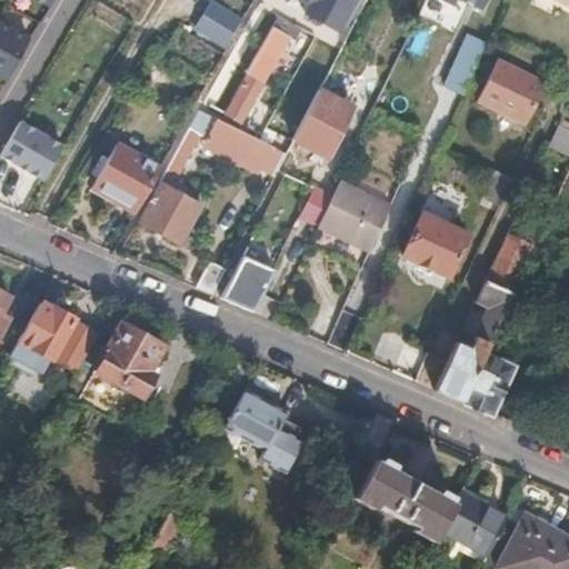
[(336,32),(352,0),(305,0),(306,1),(310,3),(303,15),(336,32)]
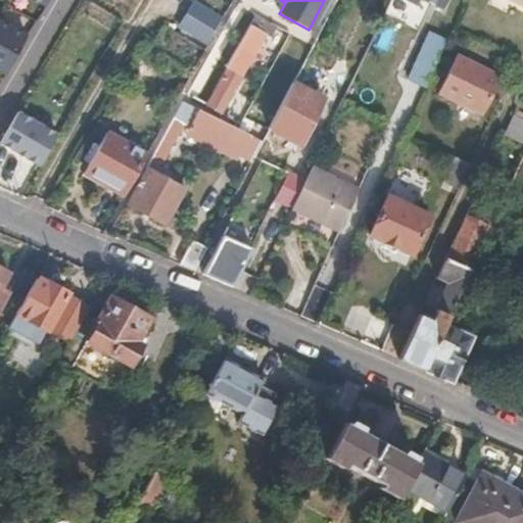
[(446,0),(395,0),(413,8),(416,0),(440,11),(446,0)]
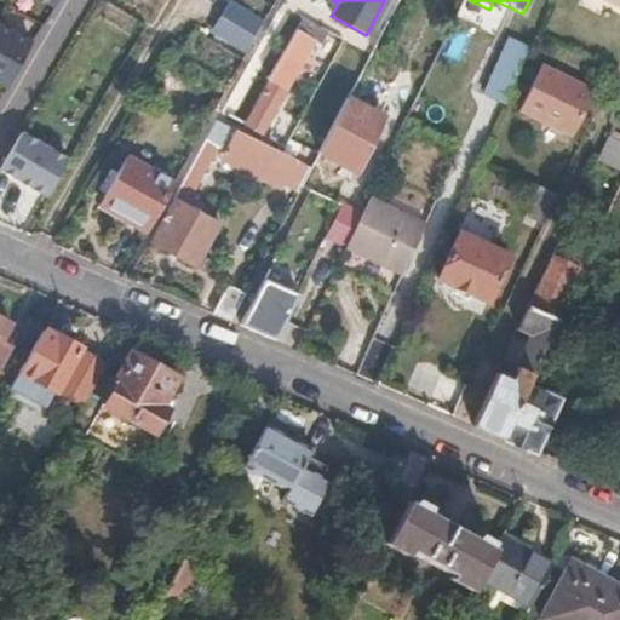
[(250,36),(258,21),(234,6),(212,41),(240,58),(252,38),(250,36)]
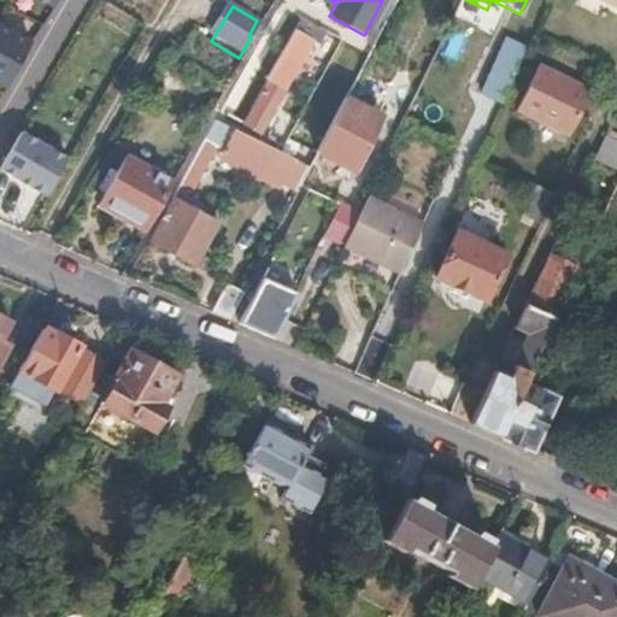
[(280,98),(310,45),(317,47),(325,31),(327,30),(301,16),(260,88),(263,90),(245,123),(264,133),(282,99),(280,98)]
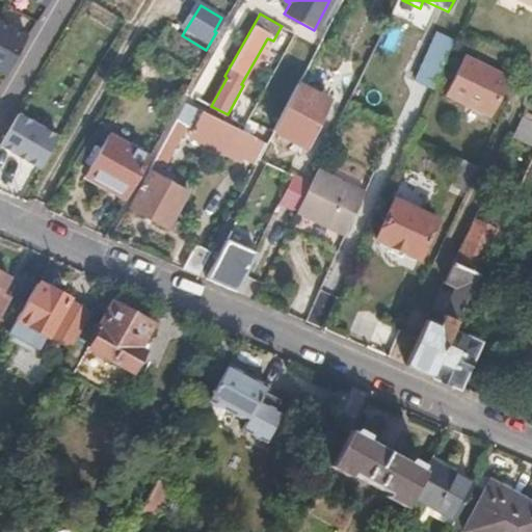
[(27,35),(0,21),(0,71),(6,75),(27,35)]
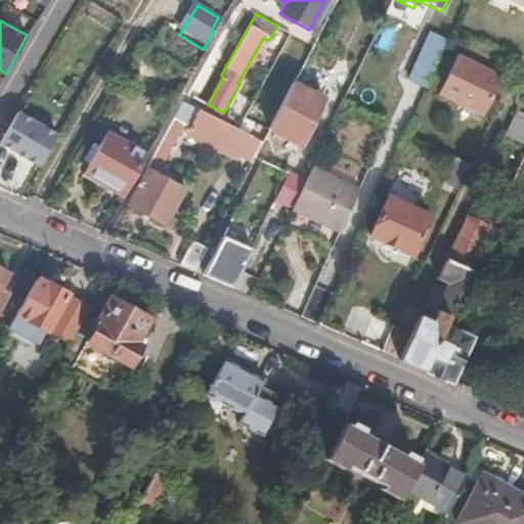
[(426,88),(446,43),(429,35),(408,80),(426,88)]
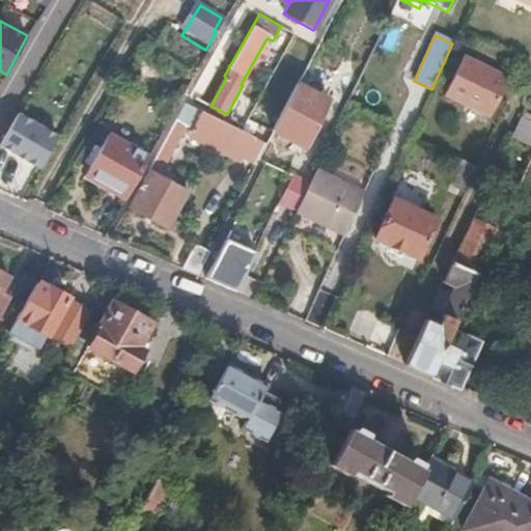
[(487,114),(505,76),(462,54),(444,92),(487,114)]
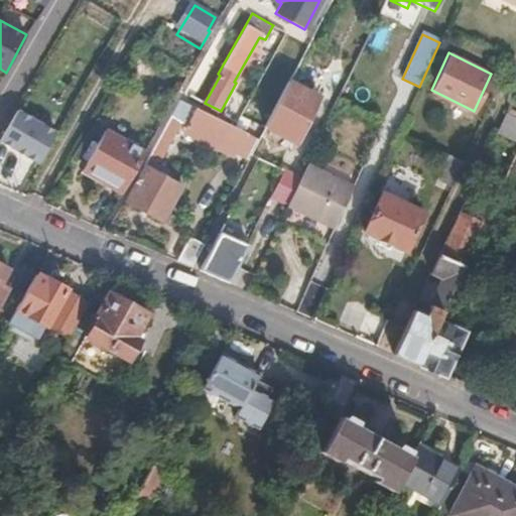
[(298,146),(321,100),(287,85),(264,129),(298,146)]
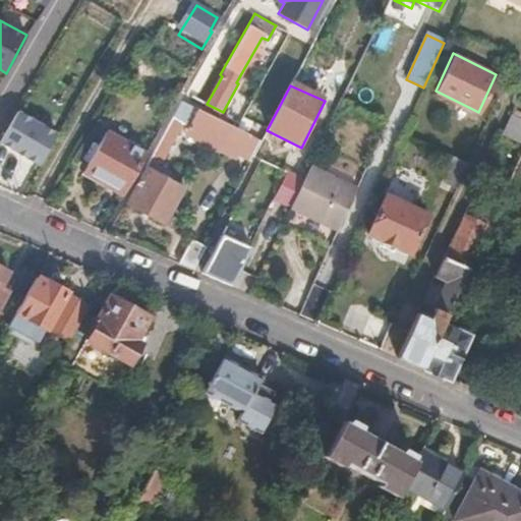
[(259,140),(182,101),(149,161),(154,164),(156,159),(160,161),(178,126),(185,115),(192,119),(187,127),(251,160),(259,140)]
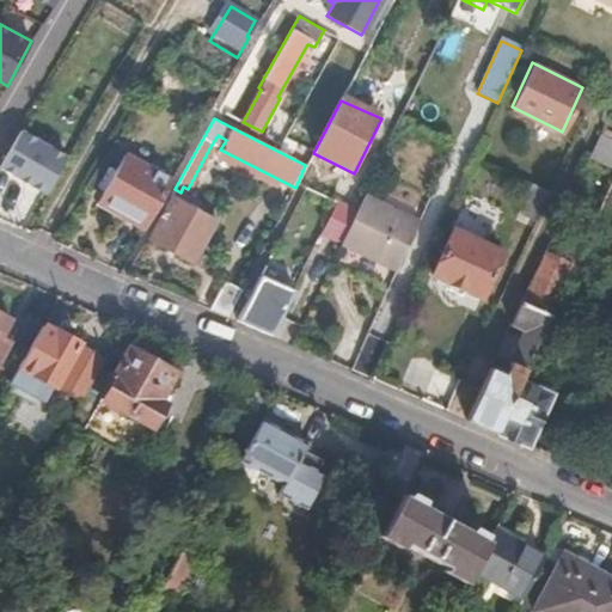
[(0,169),(48,196),(71,155),(22,129),(0,166),(0,169)]
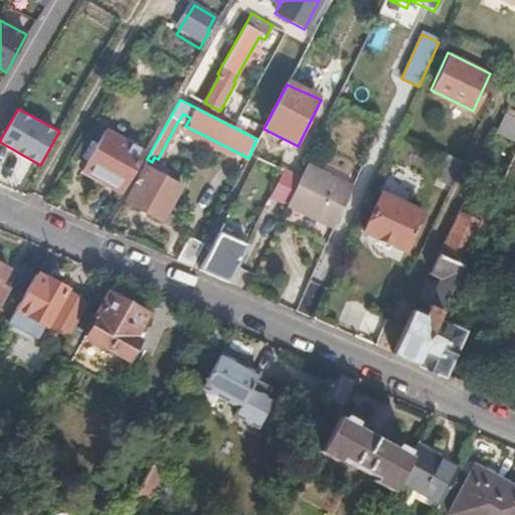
[(514,147),(514,124),(502,118),(493,138),(514,147)]
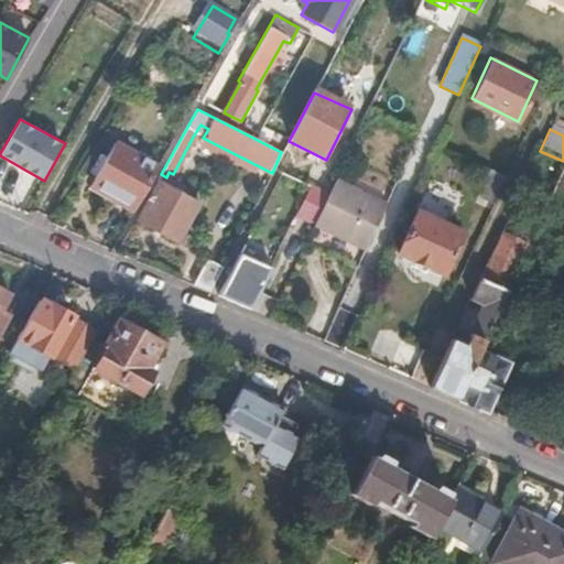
[(134,207),(159,165),(115,141),(91,182),(134,207)]
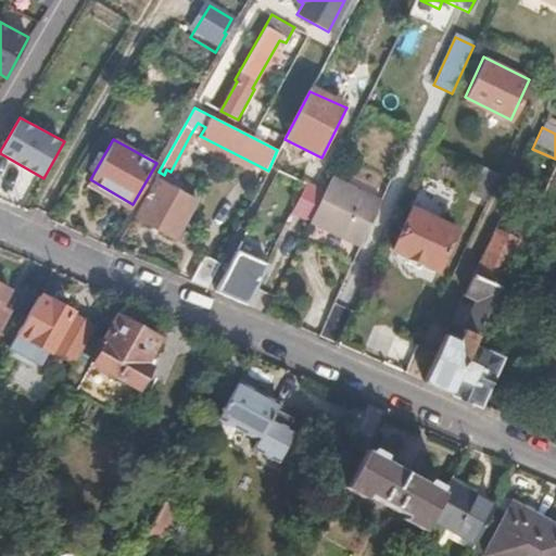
[(484,201),(496,176),(481,167),(469,193),(484,201)]
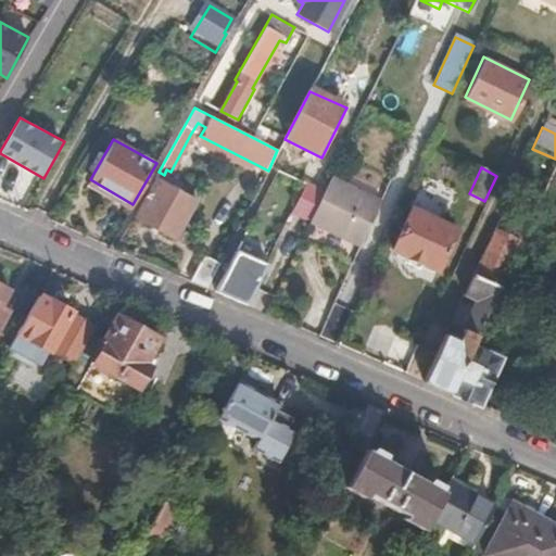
[(173,236),(194,200),(158,179),(137,216),(156,227),(173,236)]
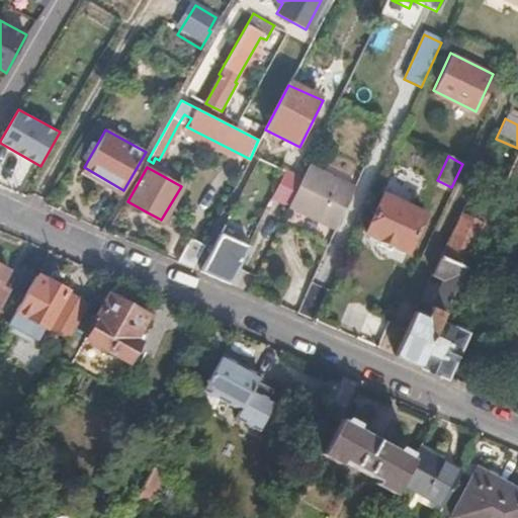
[(340,231),(358,192),(308,170),(301,180),(288,207),(340,231)]
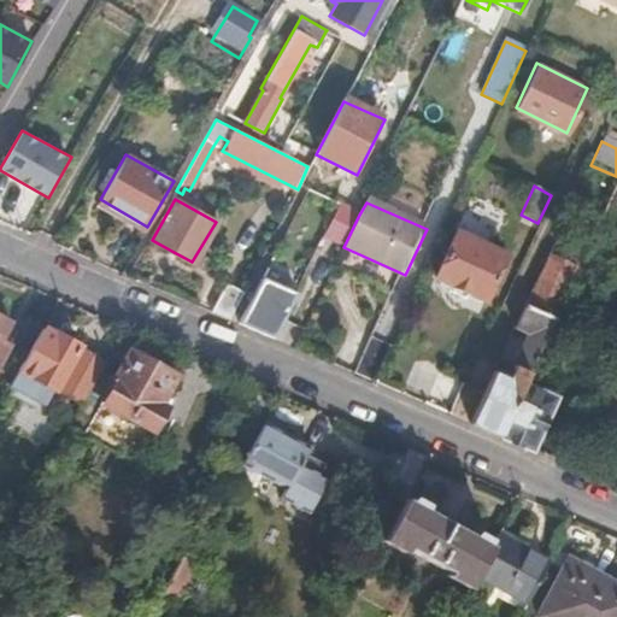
[(344,247),(359,215),(341,205),(325,236),(344,247)]
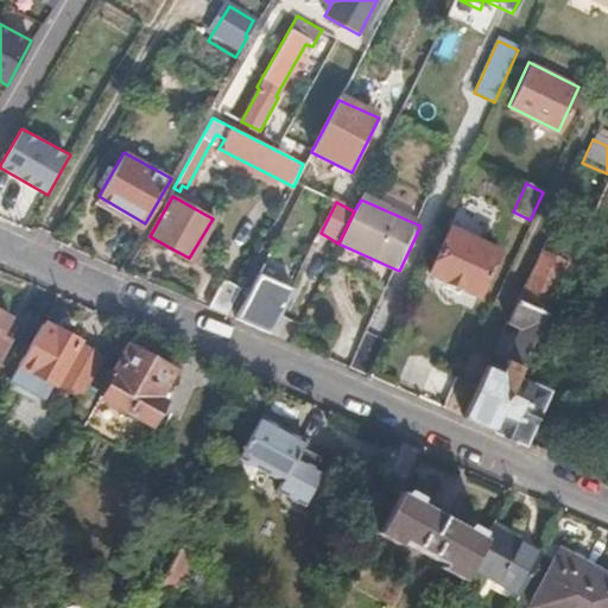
[(477,299),(499,255),(449,230),(429,276),(451,286),(477,299)]
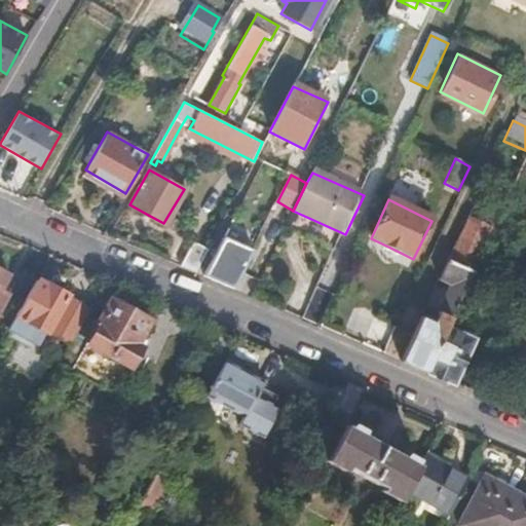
[(466,219),(447,259),(399,360),(425,371),(452,312),(493,222),(481,215),(477,224),(466,219)]
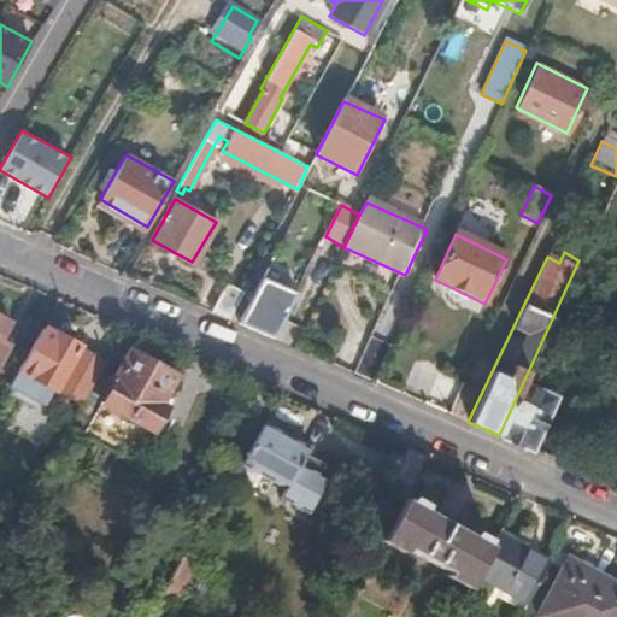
[(276,339),(298,294),(277,285),(278,282),(264,276),(240,323),(276,339)]
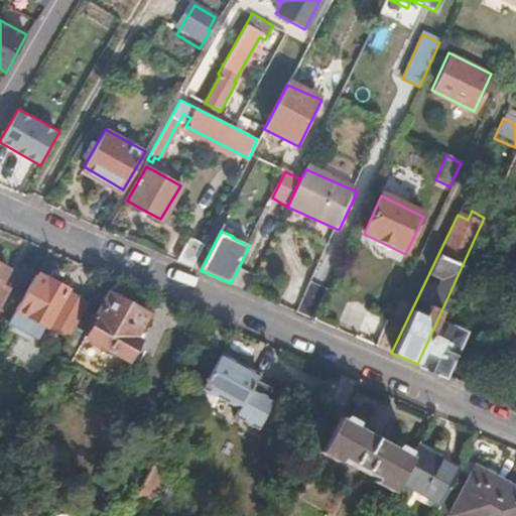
[(192,267),(204,244),(189,237),(177,260),(192,267)]
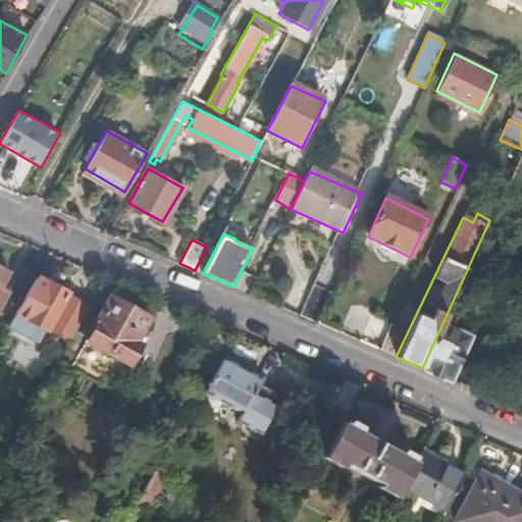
[(0,288),(8,272),(0,267),(0,304),(7,292),(0,288)]
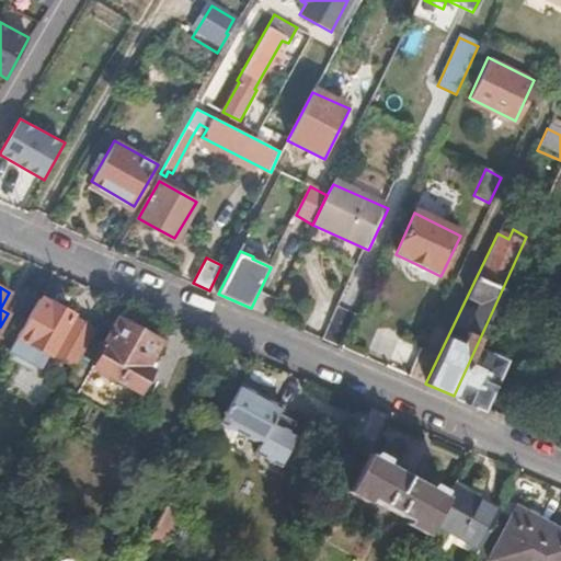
[(75,367),(98,329),(71,315),(50,302),(49,305),(37,298),(8,352),(21,358),(27,356),(34,345),(75,367)]
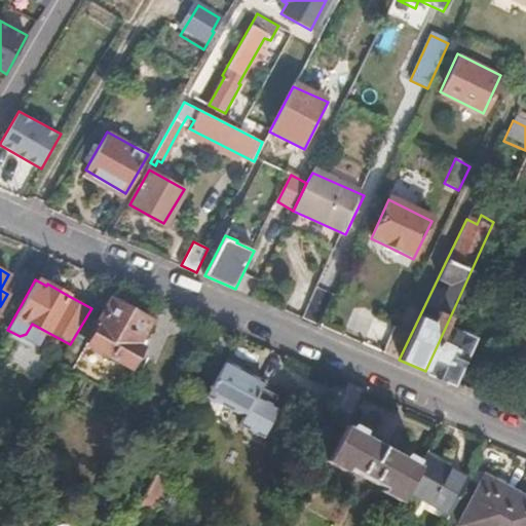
[(138,342),(151,318),(112,297),(86,341),(132,367),(144,345),(138,342)]
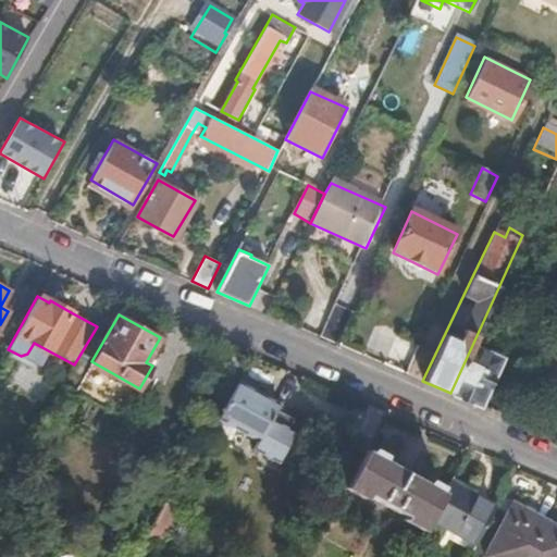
[(480,406),(499,360),(496,358),(498,353),(492,350),(489,354),(482,351),(489,335),(479,331),(450,393),(480,406)]
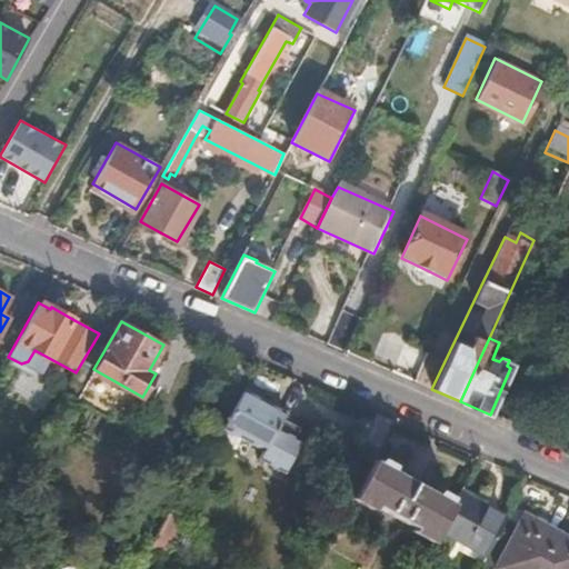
[(75,402),(85,386),(72,380),(63,396),(75,402)]
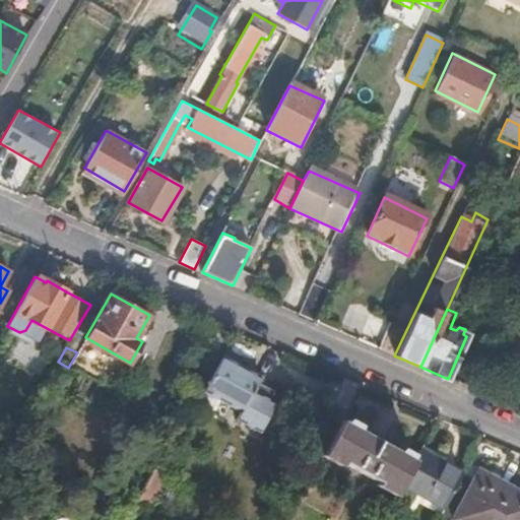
[(252,388),(258,376),(221,355),(203,390),(239,408),(233,419),(256,432),(274,399),(262,393),(252,388)]
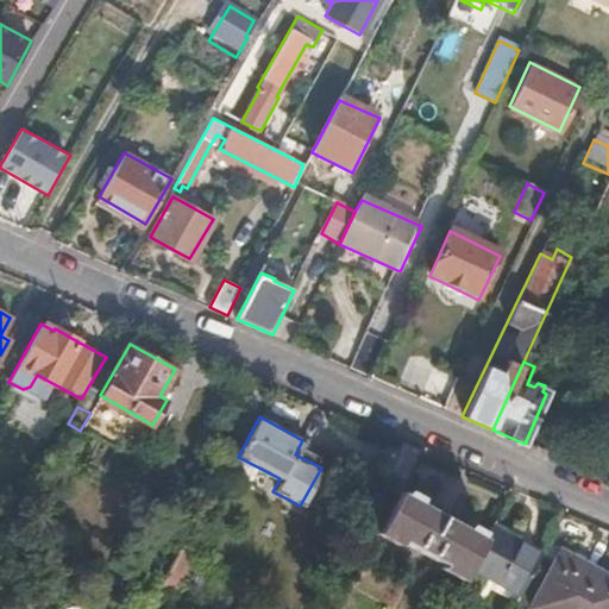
[(401,487),(421,451),(402,443),(384,477),(401,487)]
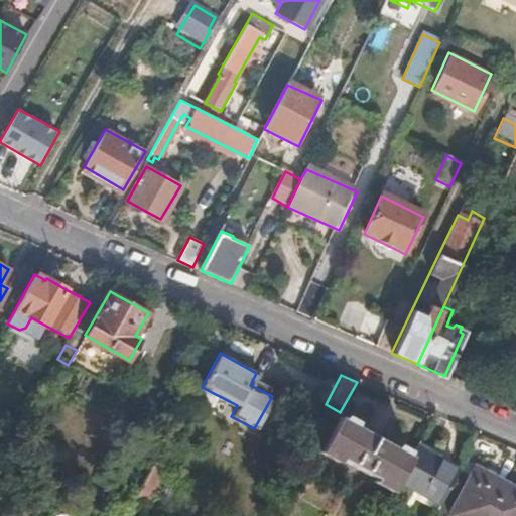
[(374,437),(337,417),(318,452),(337,463),(341,460),(372,477),(372,479),(391,490),(397,481),(409,457),(374,437)]
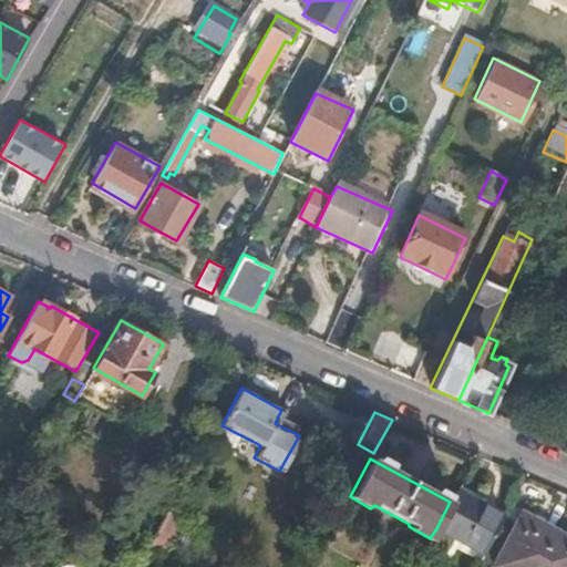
[(482,554),(503,516),(455,492),(450,502),(436,528),(482,554)]
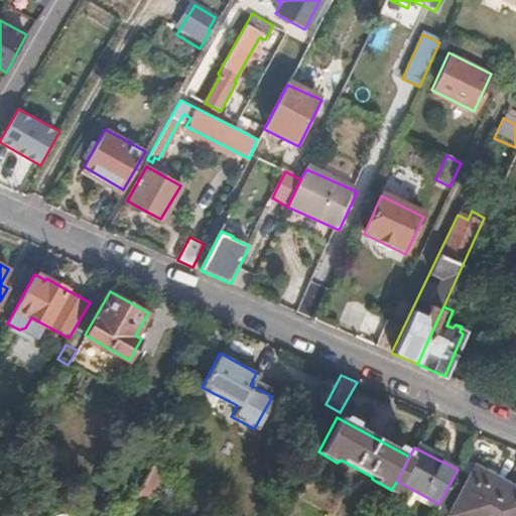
[(147,501),(164,469),(152,464),(136,495),(147,501)]
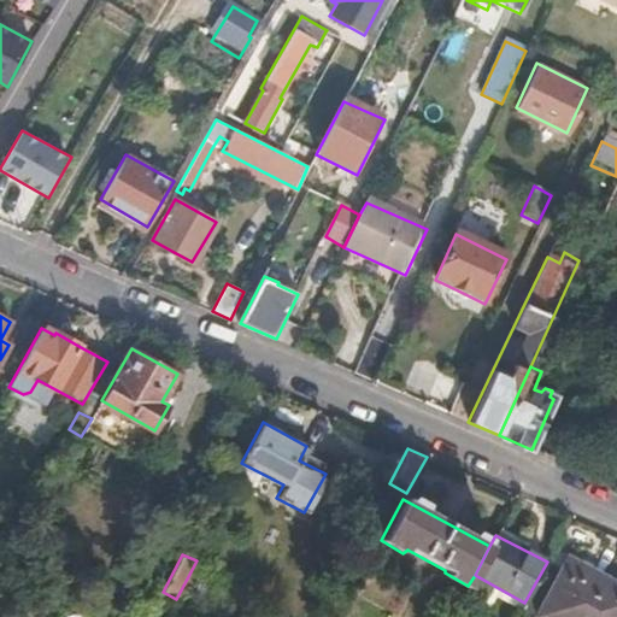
[(536,616),(582,616),(604,579),(566,559),(535,616),(536,616)]
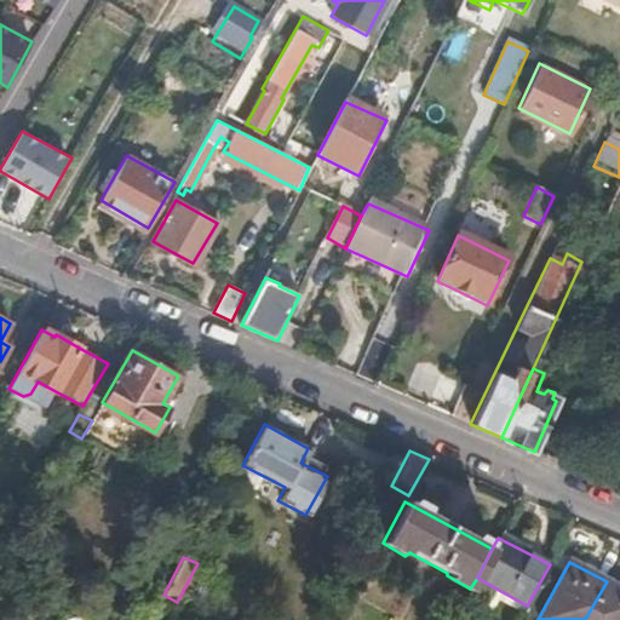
[(619,619),(619,589),(607,581),(585,619),(619,619)]
